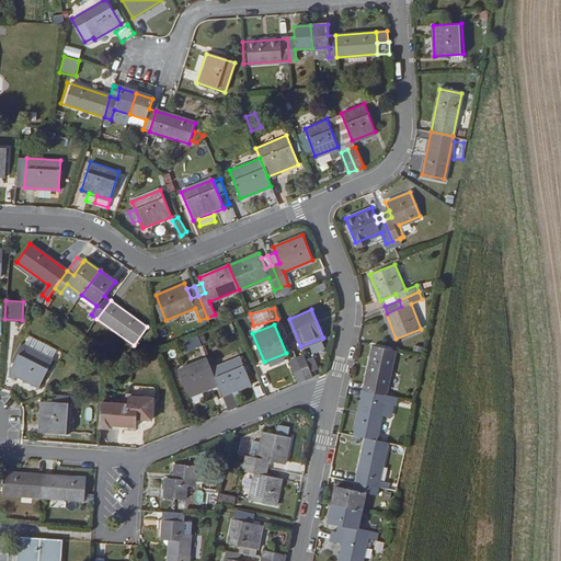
[(183,342),(186,353),(202,347),(197,338),(183,342)]
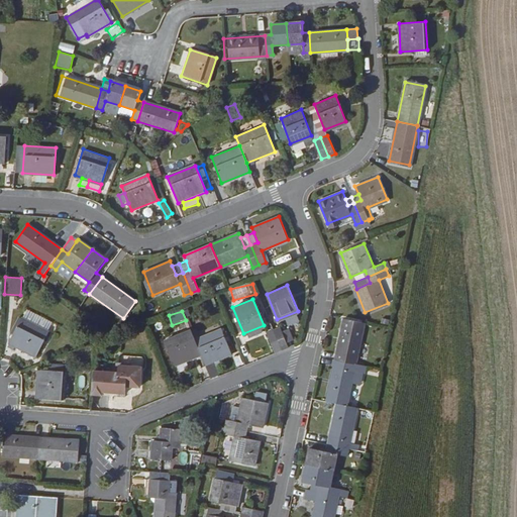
[(21,315),(8,340),(35,354),(48,329),(21,315)]
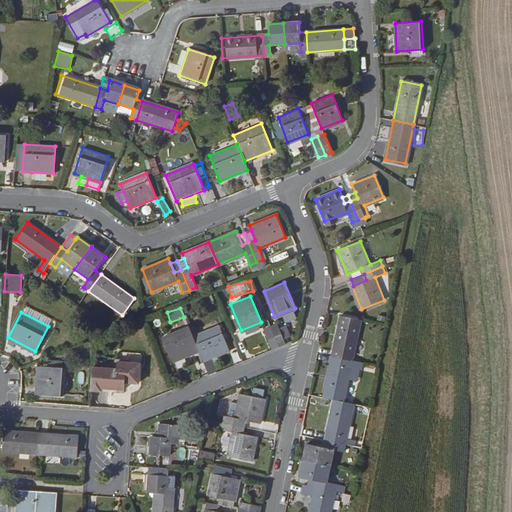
[(353,360),(362,319),(343,315),(334,356),(353,360)]
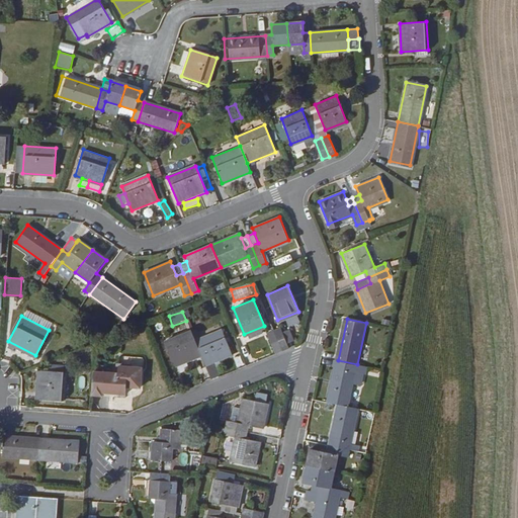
[(287,343),(280,325),(272,328),(280,346),(287,343)]
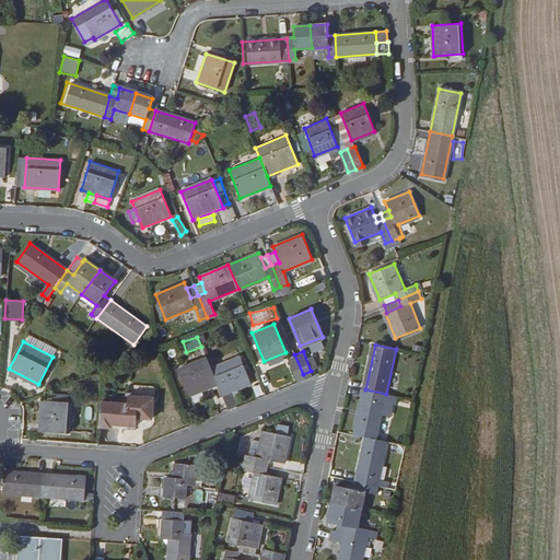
[(303,374),(294,354),(288,358),(296,377),(303,374)]
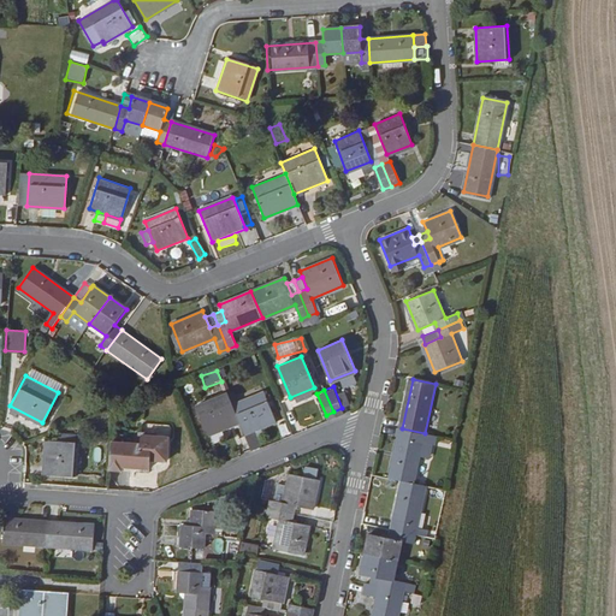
[(276,422),(264,392),(232,404),(240,422),(244,434),(276,422)]
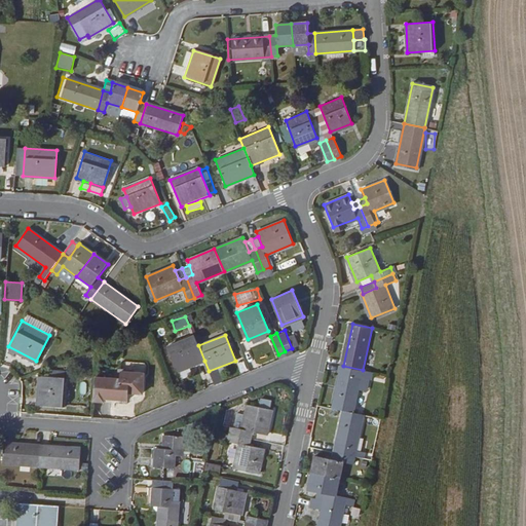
[(204,361),(198,345),(194,336),(167,346),(179,372),(204,361)]
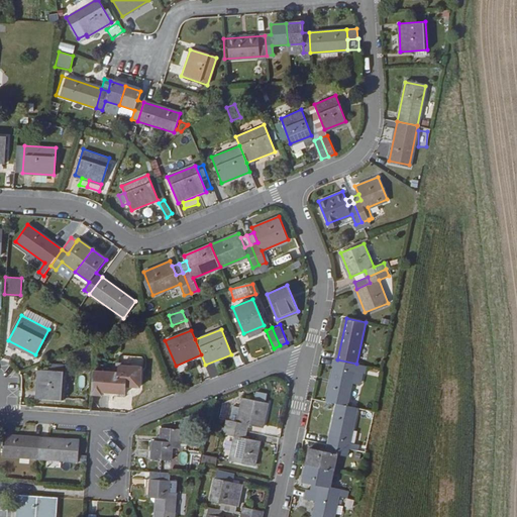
[(355,372),(356,364),(337,359),(328,401),(337,403),(347,405),(352,382),(355,372)]
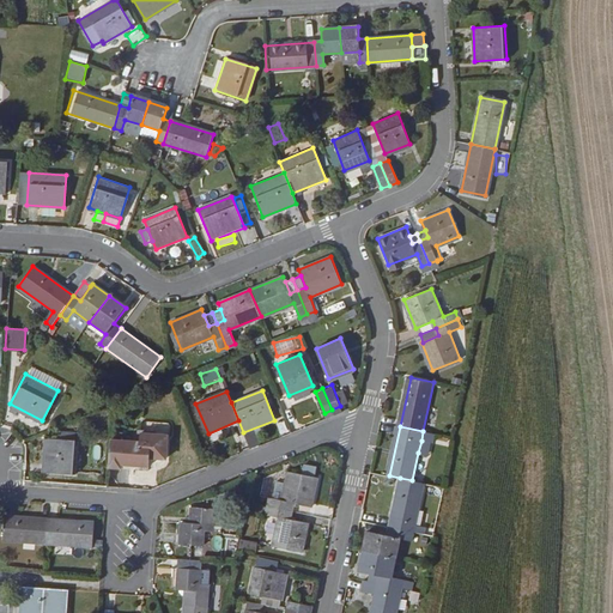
[(434,443),(435,434),(423,431),(422,441),(431,443),(434,443)]
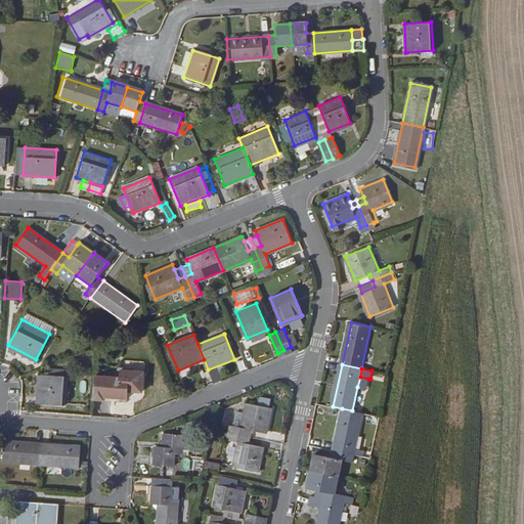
[(39,375),(37,401),(64,403),(67,376),(64,376),(66,370),(51,369),(51,375),(39,375)]
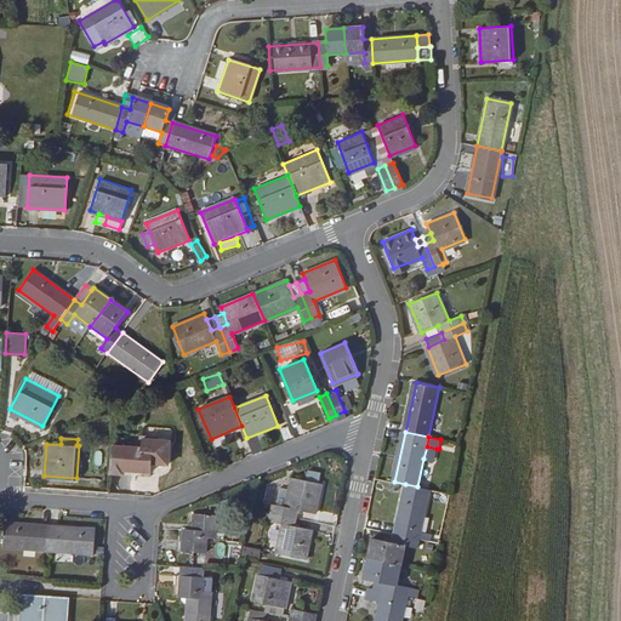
[(169,465),(171,440),(143,438),(142,446),(112,444),(109,473),(123,474),(123,471),(151,472),(152,463),(169,465)]
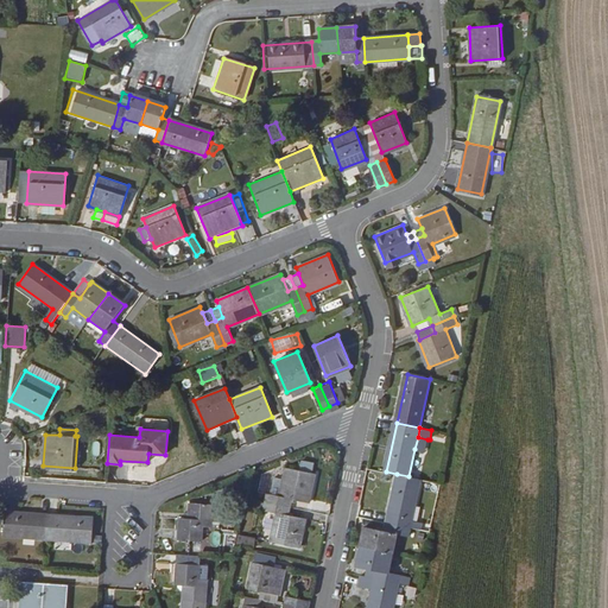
[(425,451),(428,439),(418,437),(415,449),(425,451)]
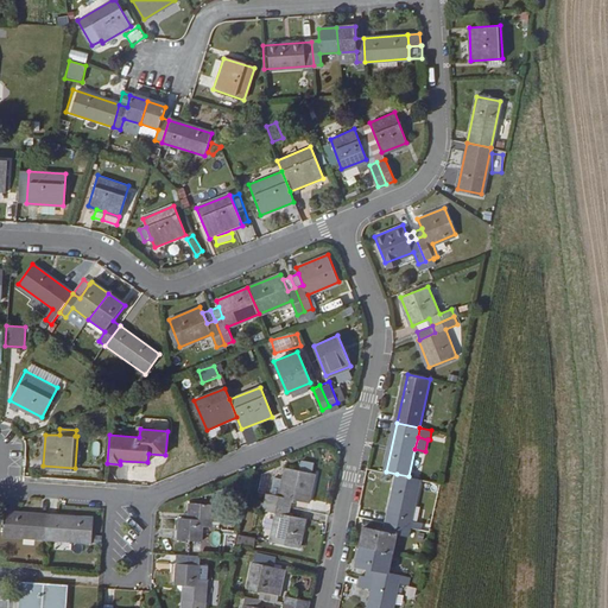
[(309,502),(315,473),(286,467),(284,480),(280,496),(272,494),(267,494),(266,502),(290,507),(291,499),(309,502)]
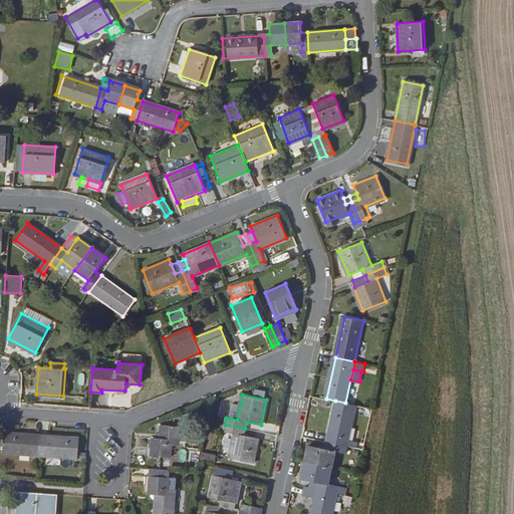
[(347,446),(355,405),(345,403),(335,401),(326,442),(347,446)]
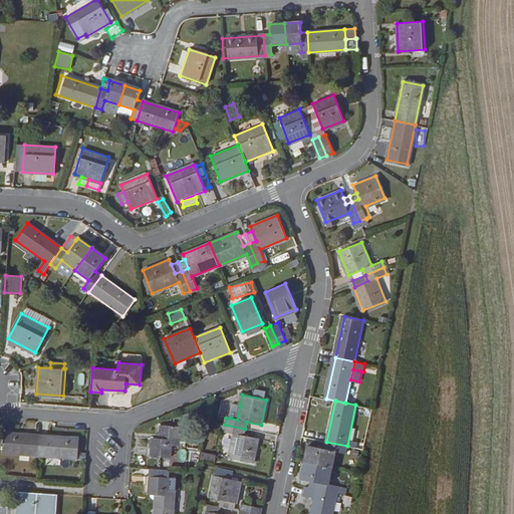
[(237,420),(240,406),(233,404),(230,418),(237,420)]
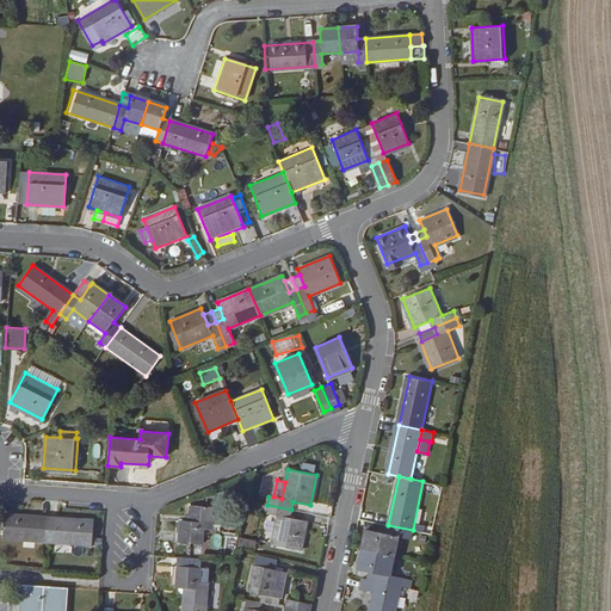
[(301,550),(308,520),(290,517),(291,510),(267,505),(265,511),(278,514),(272,544),(301,550)]
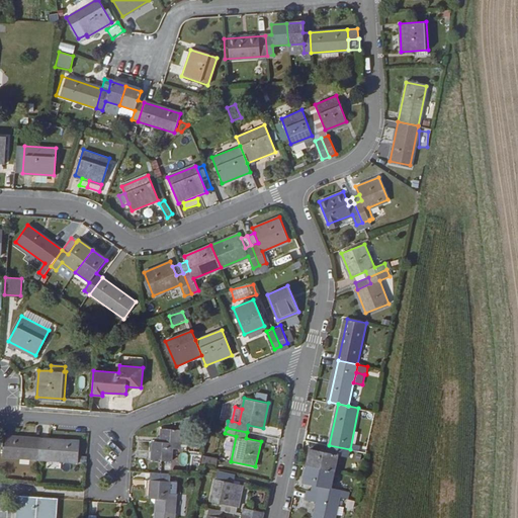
[(154,441),(153,459),(172,461),(173,448),(181,448),(182,430),(163,429),(161,442),(154,441)]
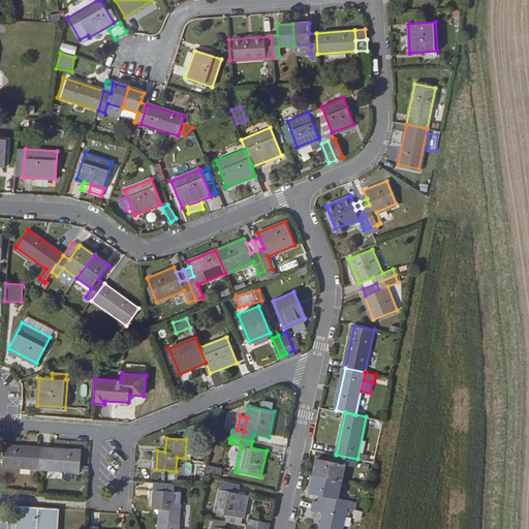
[(4,445),(3,467),(41,469),(43,448),(4,445)]
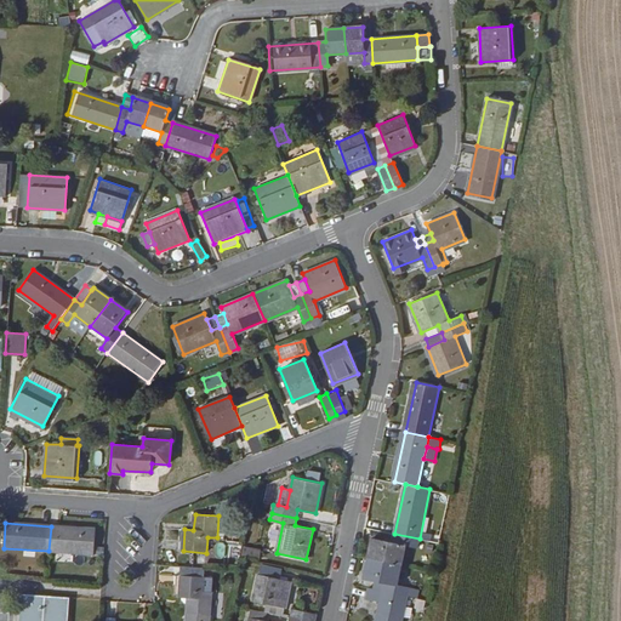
[(96,530),(51,527),(49,551),(93,554),(96,530)]
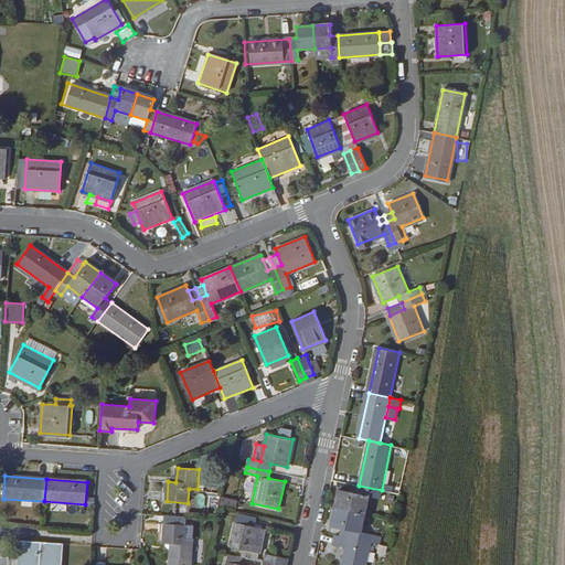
[(365,514),(370,496),(380,498),(382,490),(359,486),(358,493),(340,489),(336,508),(365,514)]
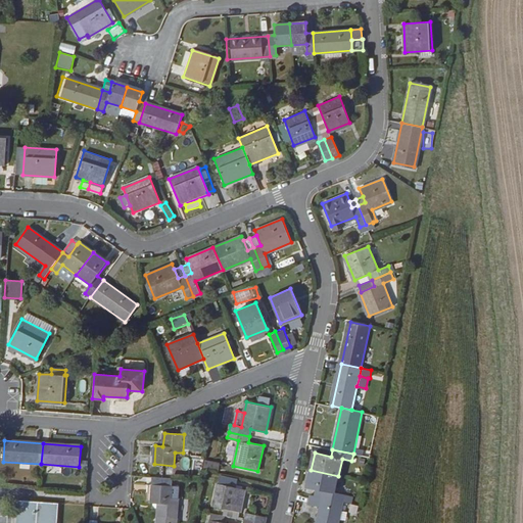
[(181,471),(189,472),(190,458),(181,458),(181,471)]
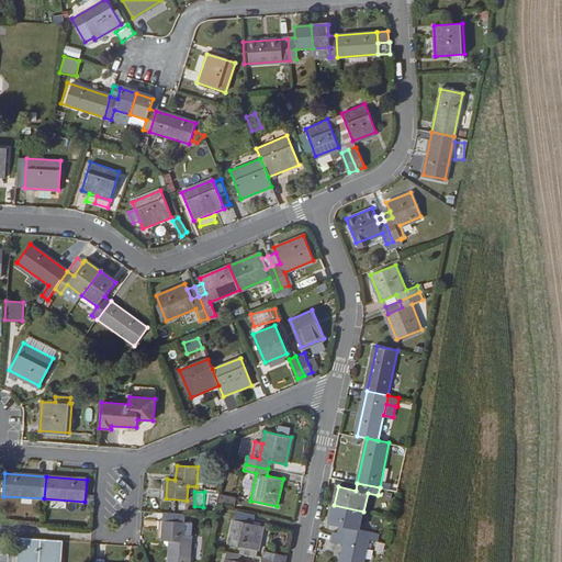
[(224,496),(223,504),(235,507),(236,498),(224,496)]
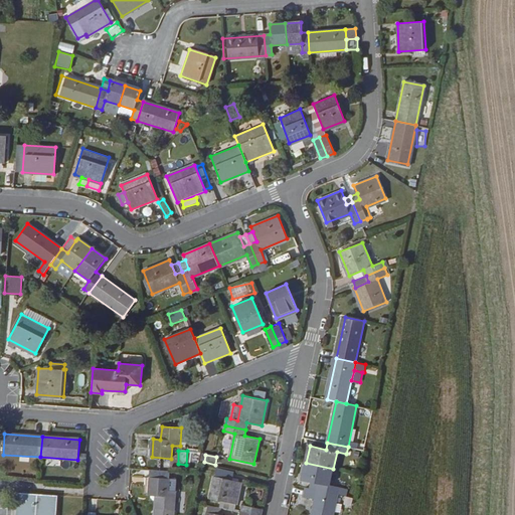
[(330,485),(333,469),(306,463),(303,479),(311,481),(320,482),(318,490),(338,494),(340,487),(330,485)]
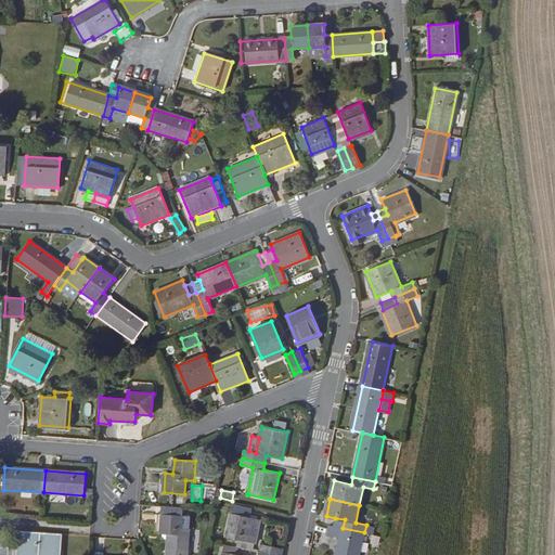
[(186,554),(190,530),(182,529),(183,515),(183,507),(163,506),(160,533),(168,533),(166,554),(186,554)]
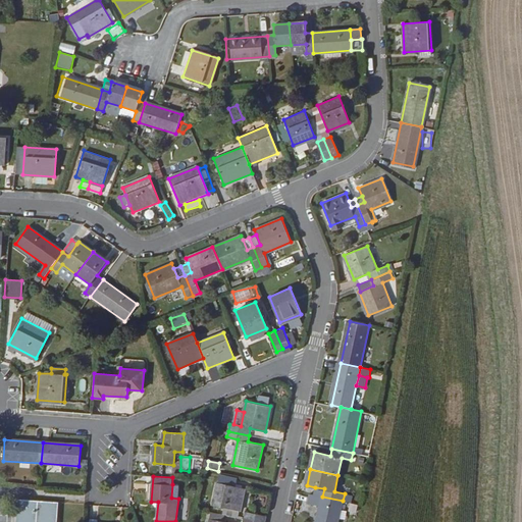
[(216,482),(212,505),(240,510),(245,488),(216,482)]
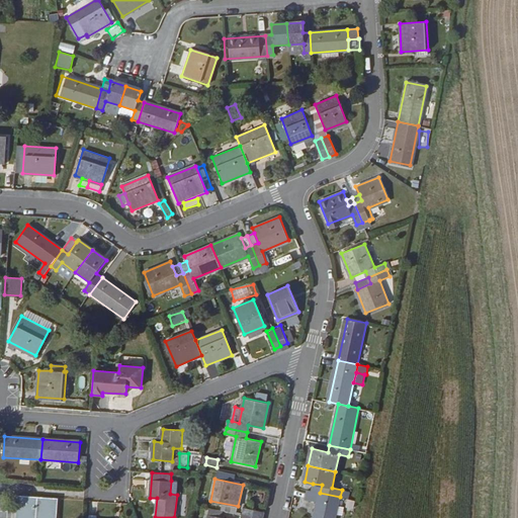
[(177,495),(178,482),(171,481),(170,494),(177,495)]
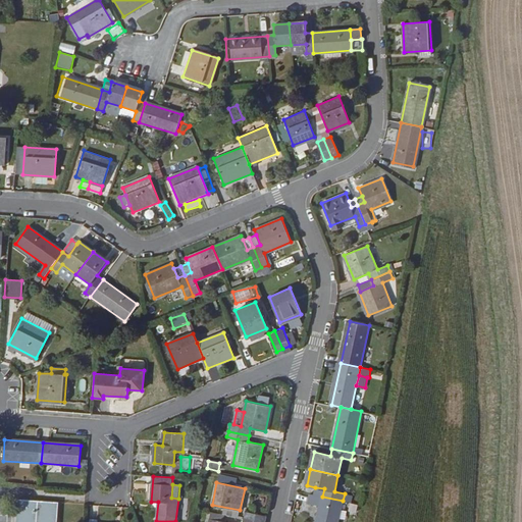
[(322,497),(324,488),(315,487),(314,494),(322,497)]
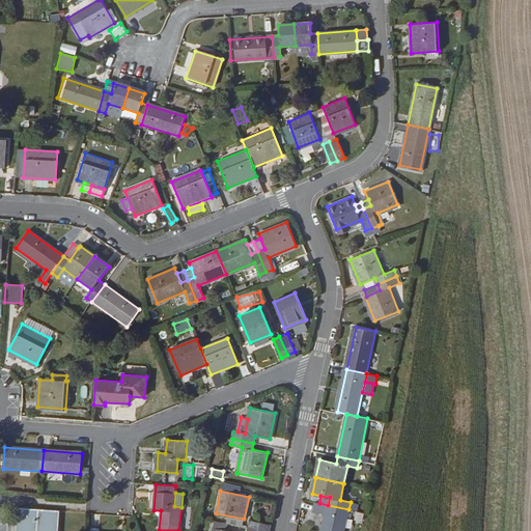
[(326,513),(328,505),(319,503),(317,511),(326,513)]
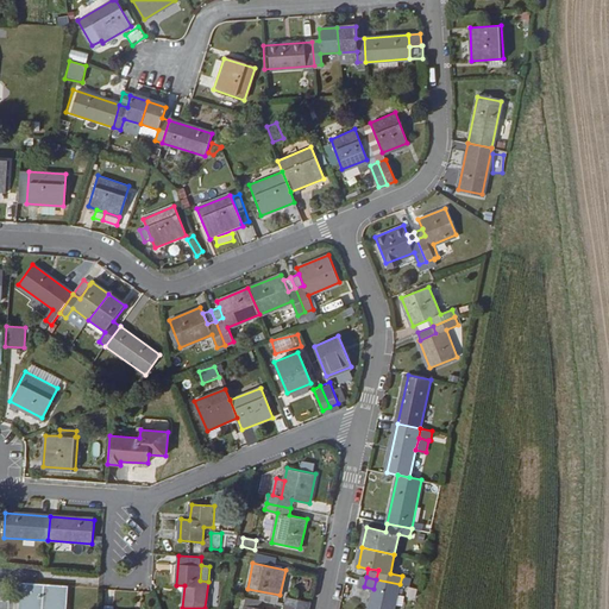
[(394,608),(400,584),(376,579),(374,589),(369,608),(394,608)]
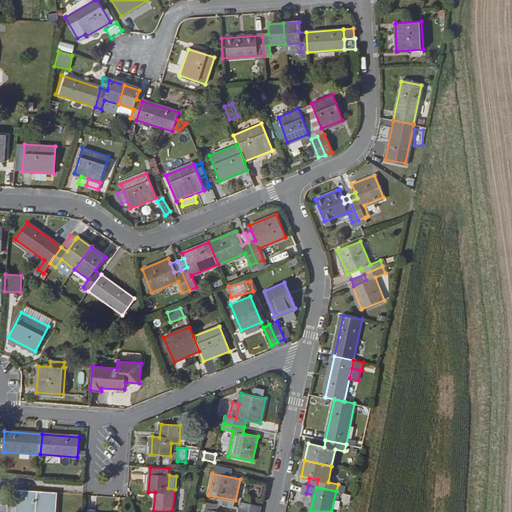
[(17,489),(15,511),(55,511),(57,492),(17,489)]
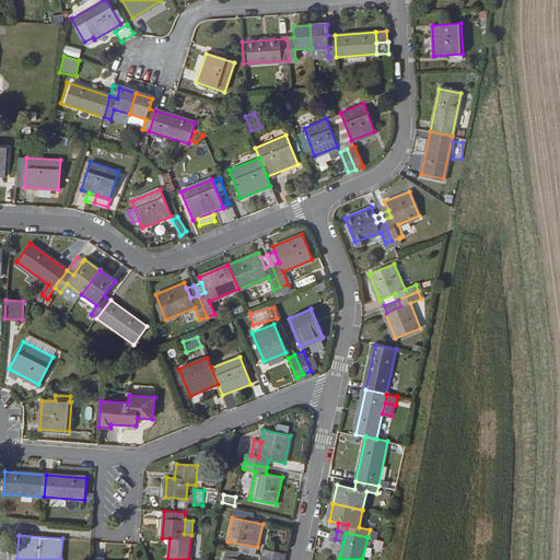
[(278,559),(282,559),(284,553),(263,549),(261,557),(278,559)]
